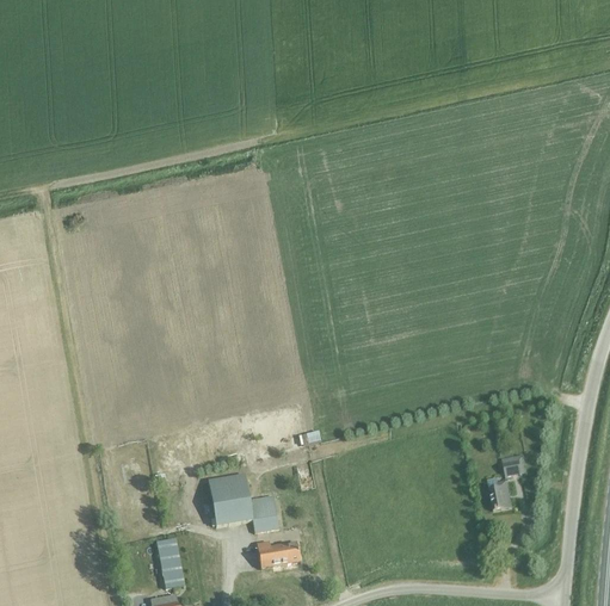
[(318,430),(301,433),(303,445),(321,441),(318,430)]
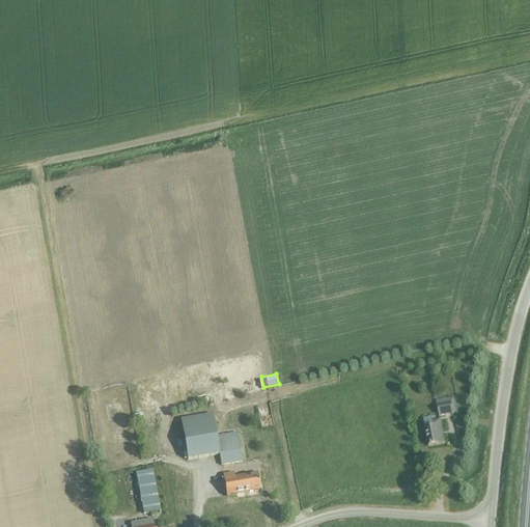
[(454,410),(451,395),(437,397),(440,413),(454,410)]
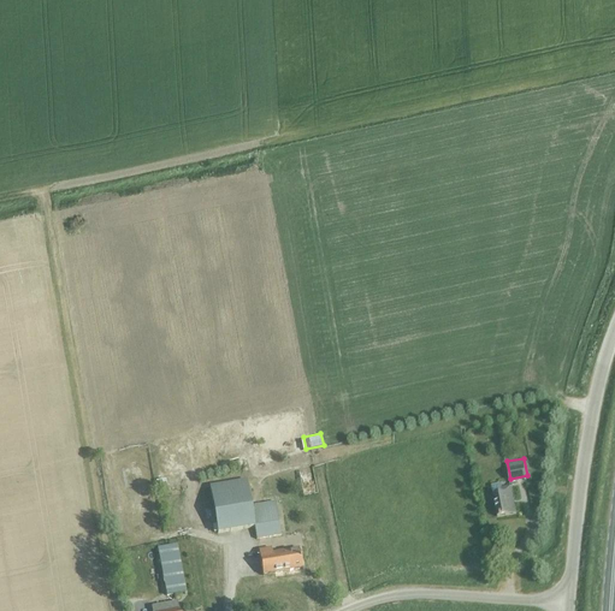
[(256,535),(282,532),(276,498),(252,503),(247,476),(210,482),(218,529),(255,523),(256,535)]
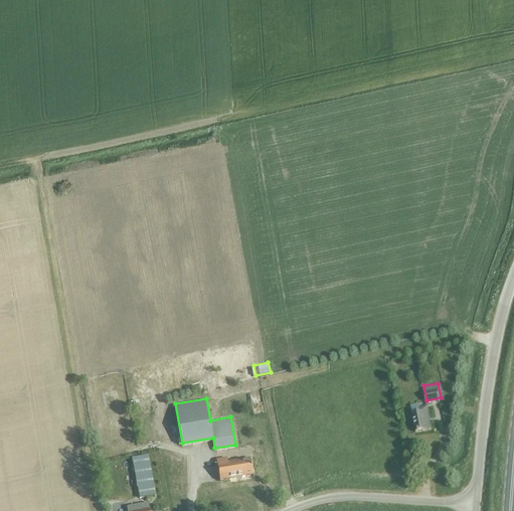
[(412,410),(416,430),(432,427),(427,403),(420,405),(421,409),(412,410)]
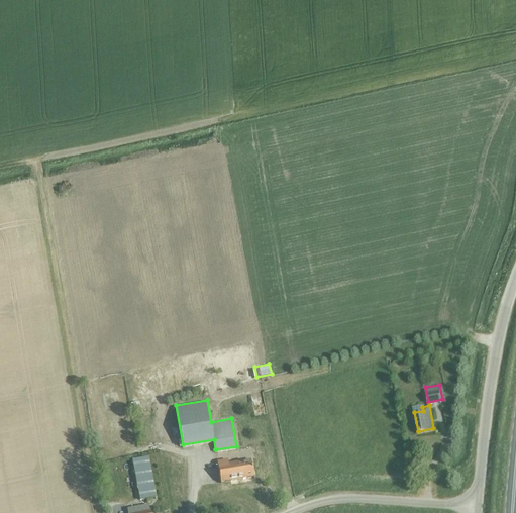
[(144,455),(132,457),(139,497),(151,495),(156,495),(148,454),(144,455)]
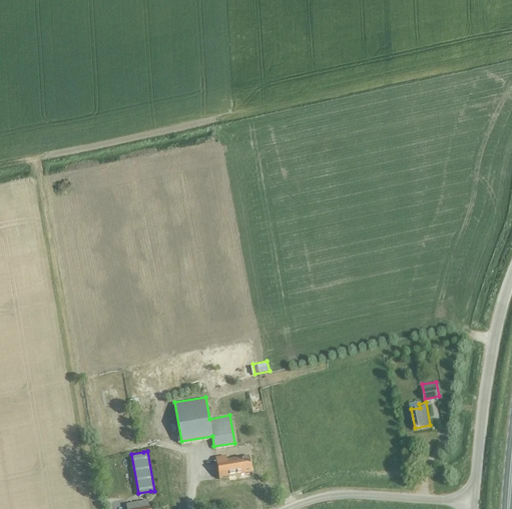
[(219,476),(252,471),(249,454),(226,458),(226,454),(215,455),(219,476)]
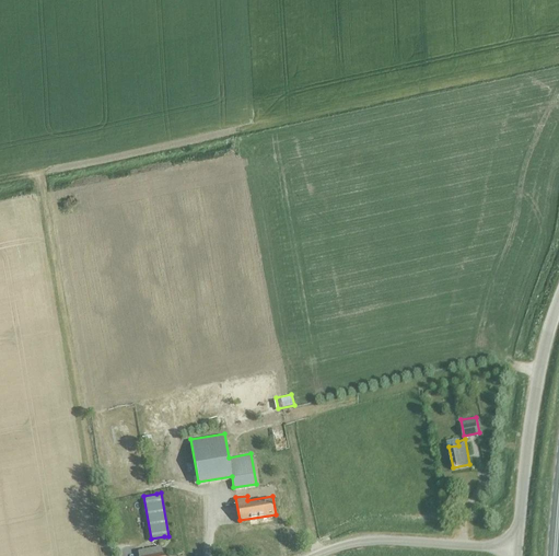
[(139,549),(139,555),(163,555),(161,545),(139,549)]
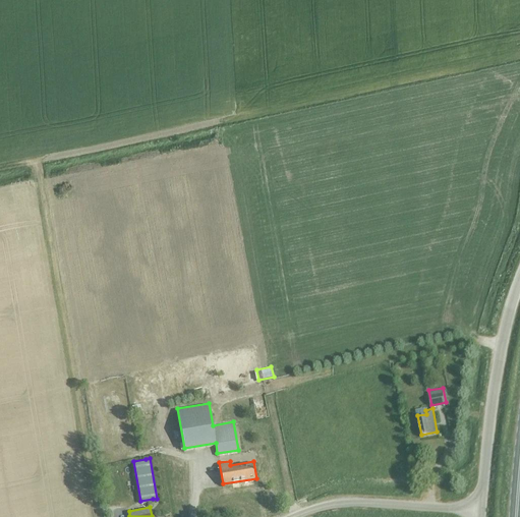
All buildings are outlined.
